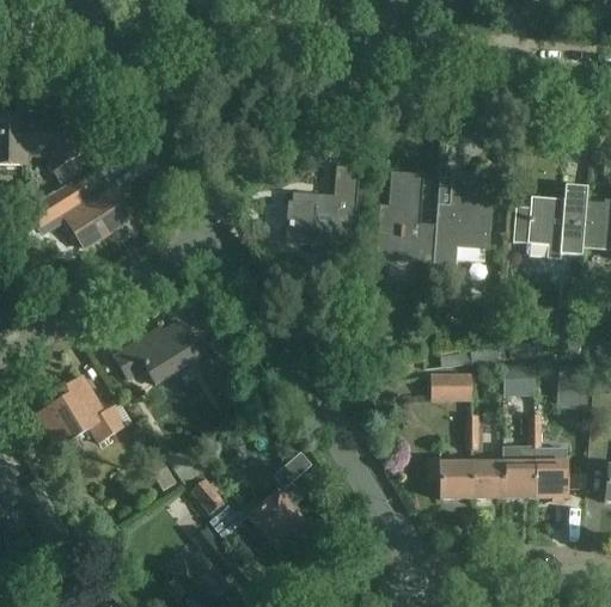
[(26,120),(26,117),(0,116),(0,164),(25,165),(26,155),(26,120)]
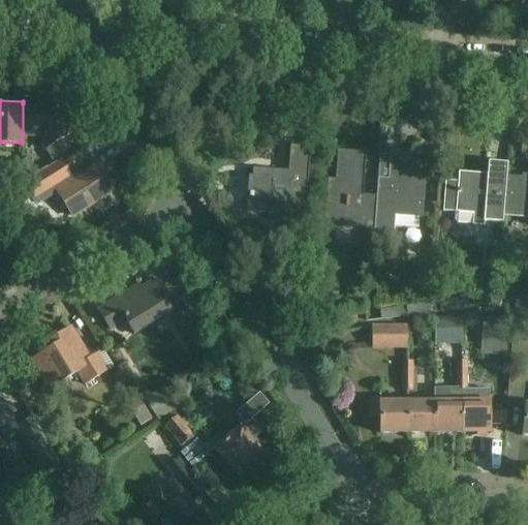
[(56,103),(23,103),(23,134),(37,134),(45,148),(72,132),(70,129),(71,124),(66,115),(61,114),(56,103)]
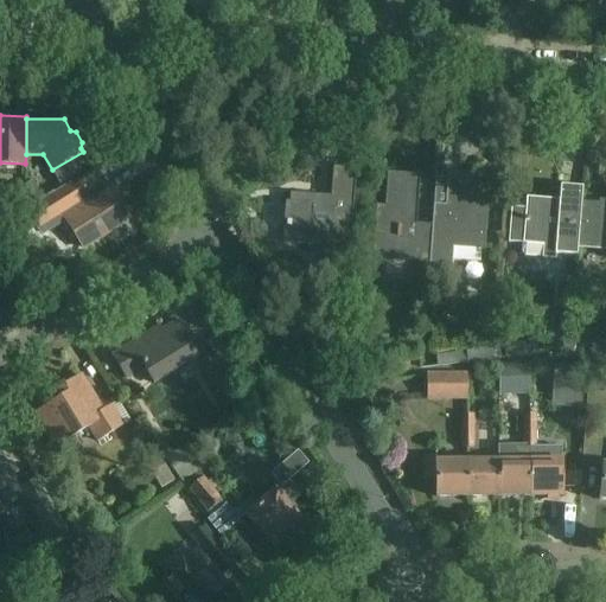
[(335,164),(332,194),(285,190),(280,237),(312,241),(313,237),(321,238),(318,271),(343,274),(346,245),(350,245),(357,175),(353,174),(353,166),(335,164)]
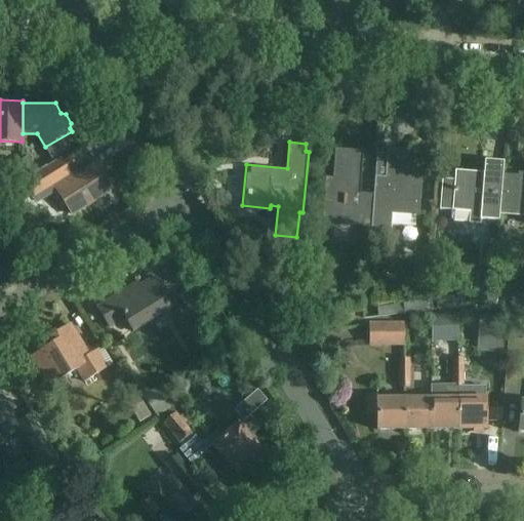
[(322,221),(371,225),(373,192),(359,191),(362,149),(335,147),(333,175),(325,174),(322,221)]
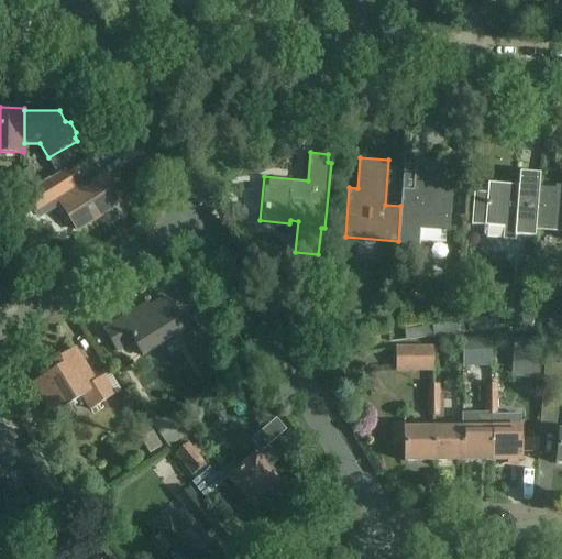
[(414,187),(403,186),(398,242),(416,244),(417,226),(450,229),(454,162),(415,159),(414,187)]
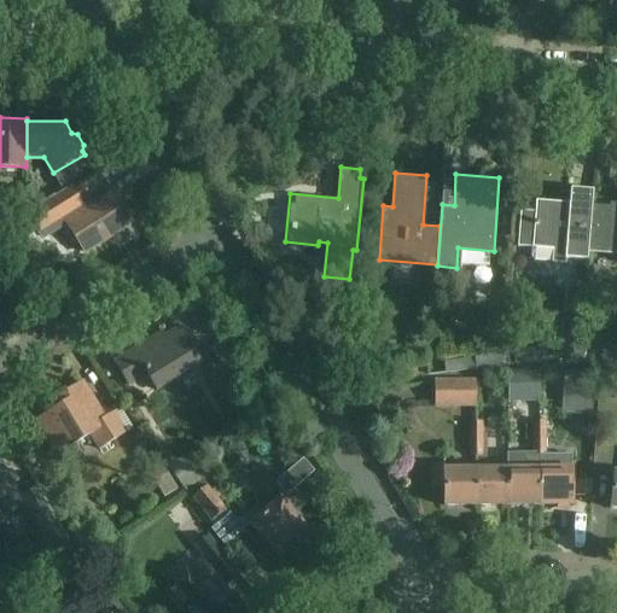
[(44,196),(35,179),(27,184),(25,197),(29,203),(44,196)]
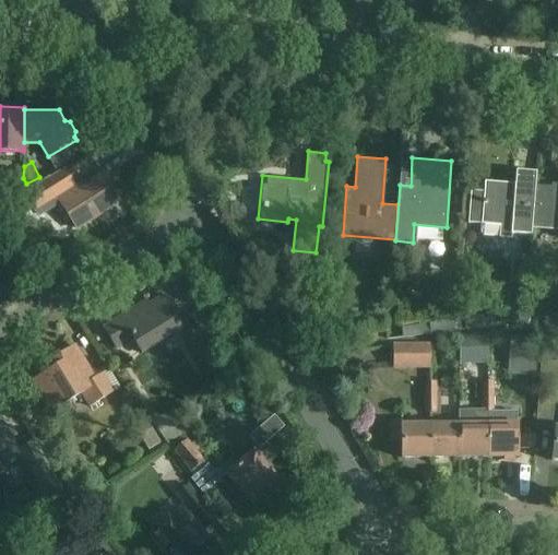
[(514,180),(485,178),(481,229),(483,233),(509,235),(510,231),(530,232),(531,225),(534,181),(535,168),(515,167),(514,180)]
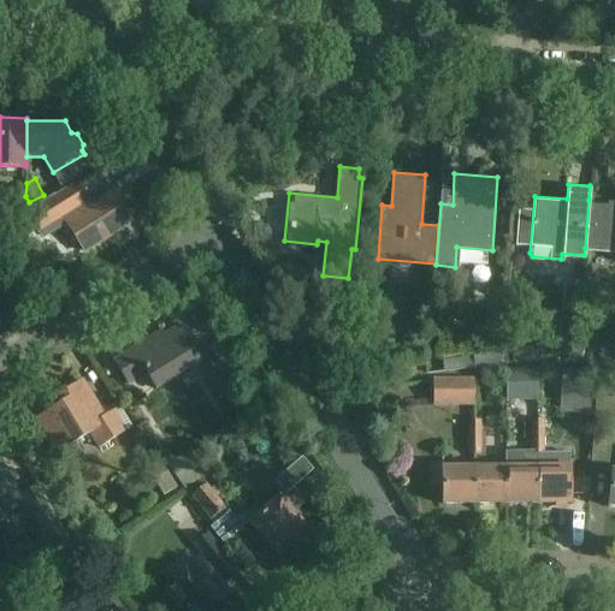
[(98,199),(96,196),(65,215),(86,247),(132,217),(114,189),(98,199)]
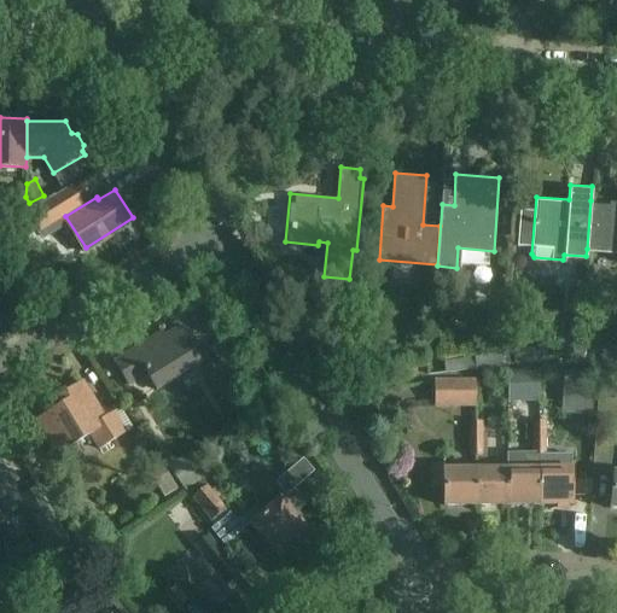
[(616,203),(591,200),(587,249),(616,250),(616,203)]
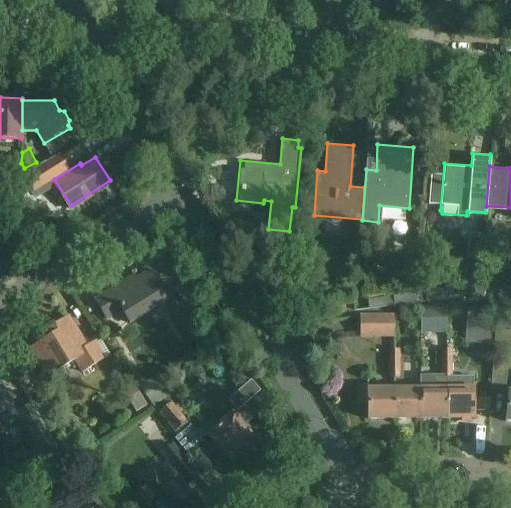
[(29,177),(32,190),(52,184),(49,172),(29,177)]
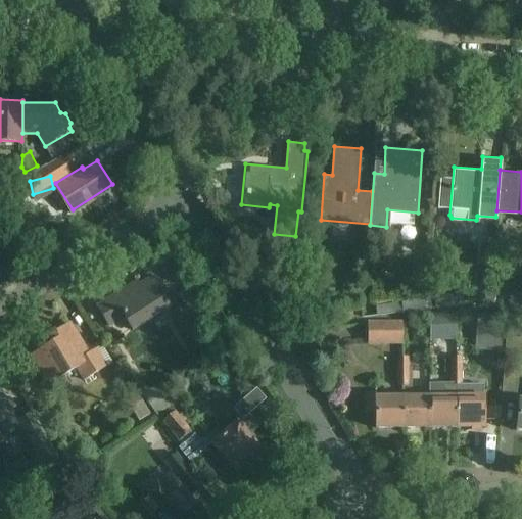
[(482,268),(479,304),(489,305),(492,269),(482,268)]
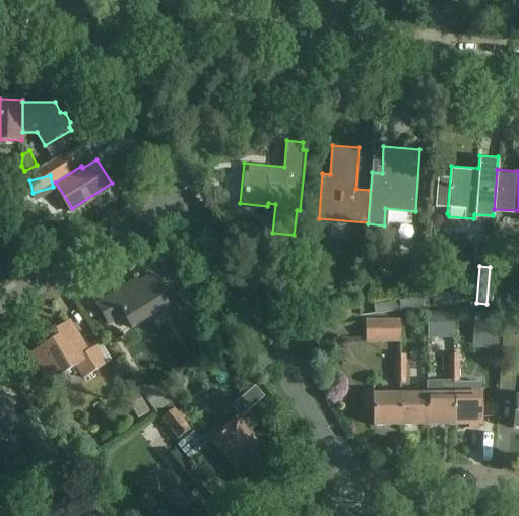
[(132,286),(130,282),(99,302),(110,320),(124,311),(133,325),(169,303),(151,274),(132,286)]
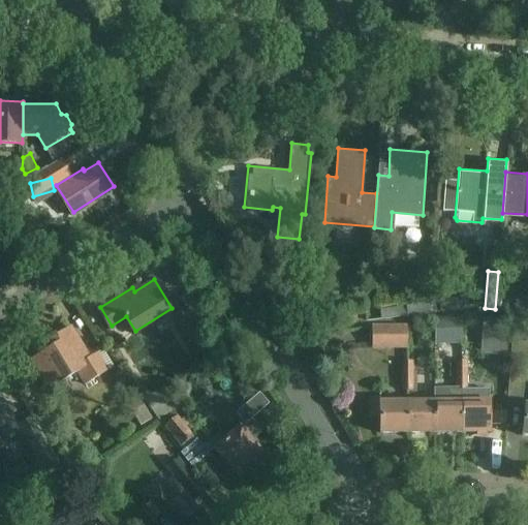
[(441,306),(469,304),(468,294),(461,294),(460,286),(440,288),(441,306)]
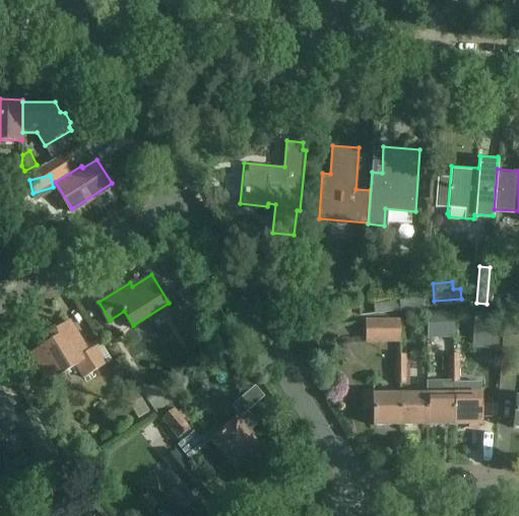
[(420,301),(418,282),(409,283),(402,294),(403,303),(420,301)]
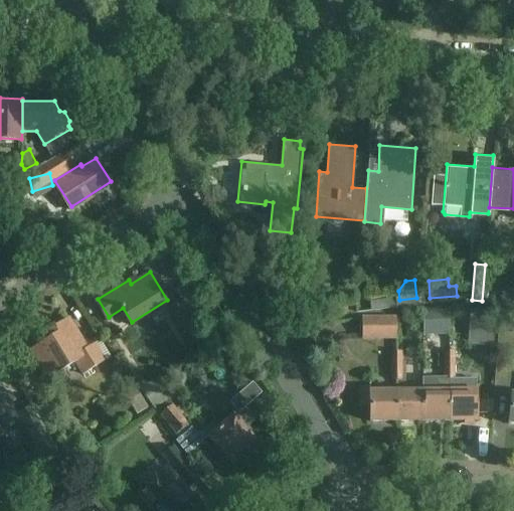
[(501,302),(513,302),(513,287),(502,286),(501,302)]
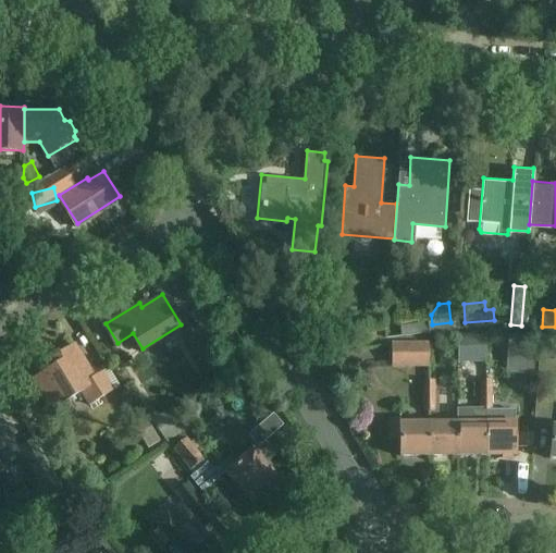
[(181,330),(198,357),(212,347),(196,320),(181,330)]
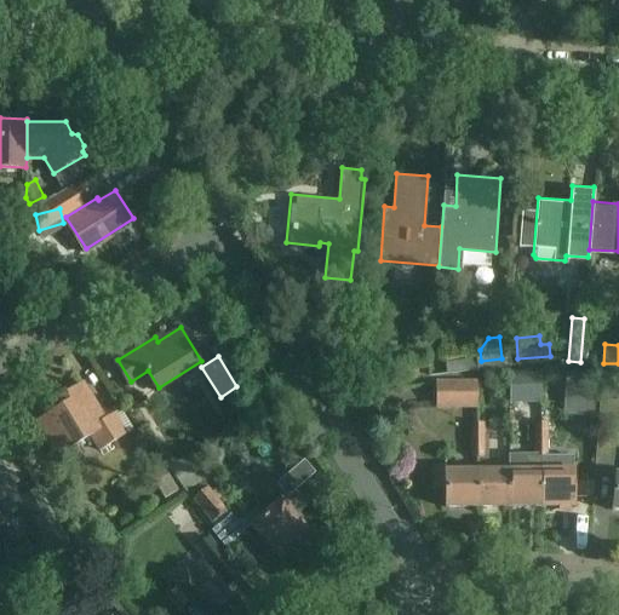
[(542,396),(542,386),(542,367),(510,367),(510,386),(510,396),(542,396)]
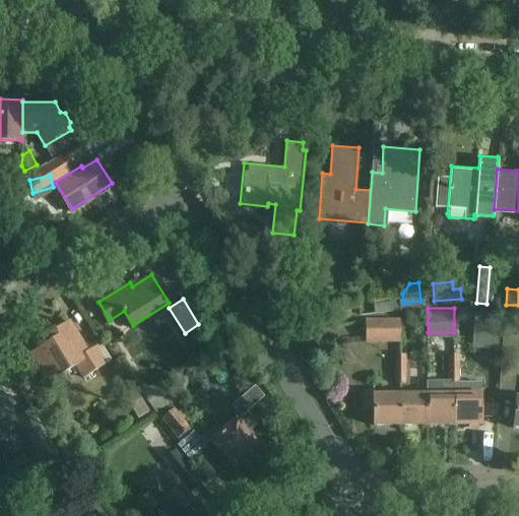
[(499,345),(502,310),(475,308),(472,343),(499,345)]
